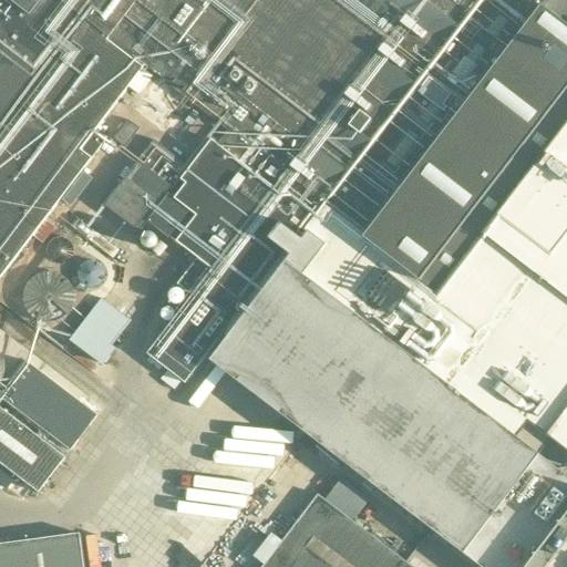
[(193,260),(176,281),(194,295),(146,358),(184,387),(205,361),(478,566),(528,566),(566,517),(566,41),(533,17),(545,0),(0,0),(0,278),(32,237),(42,244),(54,228),(44,220),(64,195),(73,200),(93,174),(84,167),(104,142),(93,133),(127,88),(137,95),(152,76),(141,69),(143,66),(227,131),(216,145),(210,141),(189,168),(153,141),(103,206),(138,233),(145,225),(193,260)]
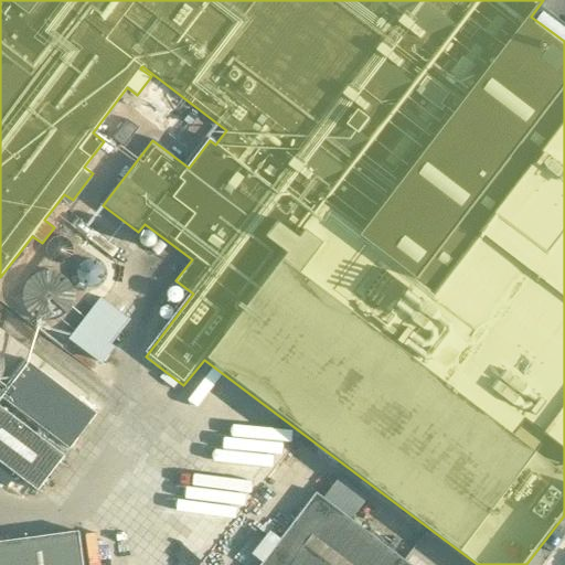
[(124,148),(138,129),(126,119),(112,139),(124,148)]
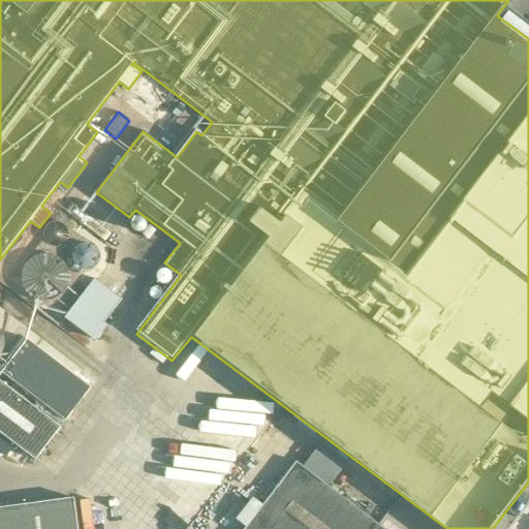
[(80,235),(86,227),(104,242),(111,234),(70,204),(65,212),(80,223),(74,230),(80,235)]
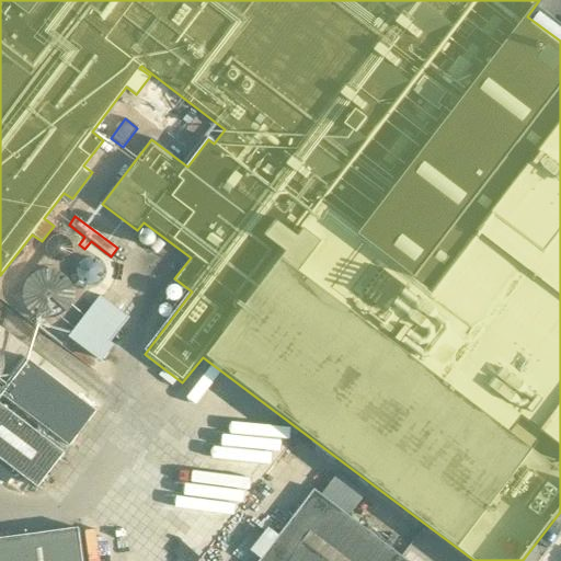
[(47,243),(46,249),(47,255),(52,260),(58,263),(65,262),(70,258),(72,252),(72,245),(69,239),(64,236),(57,236),(52,238),(47,243)]
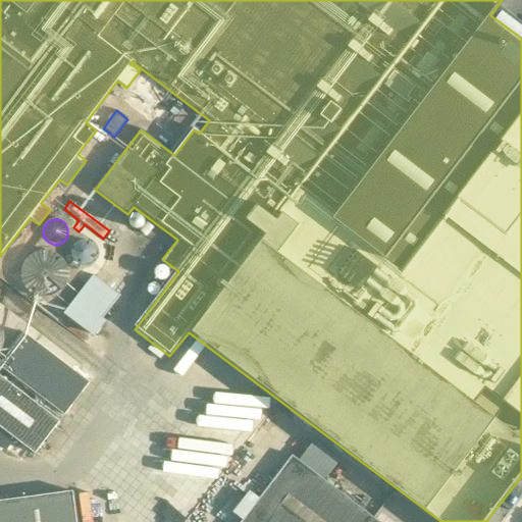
[(72,248),(71,253),(72,259),(76,263),(82,265),(88,264),(93,261),(95,255),(95,250),(92,245),(87,242),(82,241),(76,243),(72,248)]
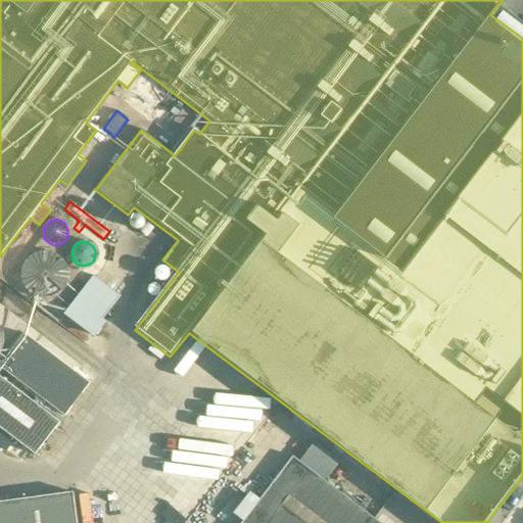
[(63,262),(62,259),(60,257),(58,255),(56,254),(54,253),(52,252),(49,251),(47,251),(45,251),(42,251),(40,251),(37,252),(35,253),(33,254),(31,255),(29,256),(27,258),(26,260),(24,263),(22,265),(21,267),(20,269),(20,272),(20,274),(20,277),(20,279),(20,281),(21,284),(22,286),(24,288),(26,290),(28,292),(30,294),(32,295),(34,297),(37,298),(39,298),(42,299),(45,299),(47,299),(50,298),(53,297),(55,296),(57,295),(60,293),(61,291),(63,289),(65,287),(66,285),(67,282),(67,280),(68,277),(68,274),(67,272),(67,269),(66,266),(65,264),(63,262)]
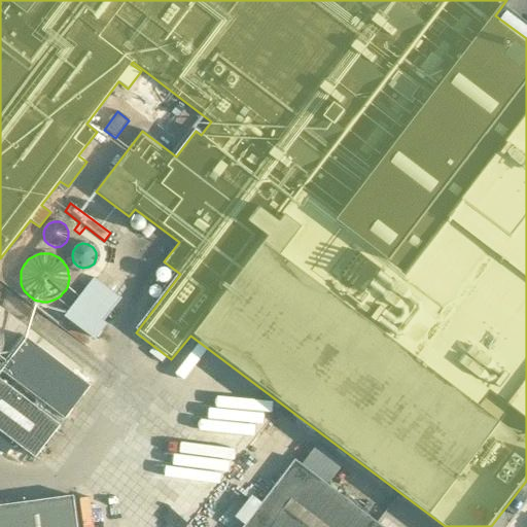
[(119,299),(94,278),(64,317),(95,341),(106,325),(102,321),(119,299)]
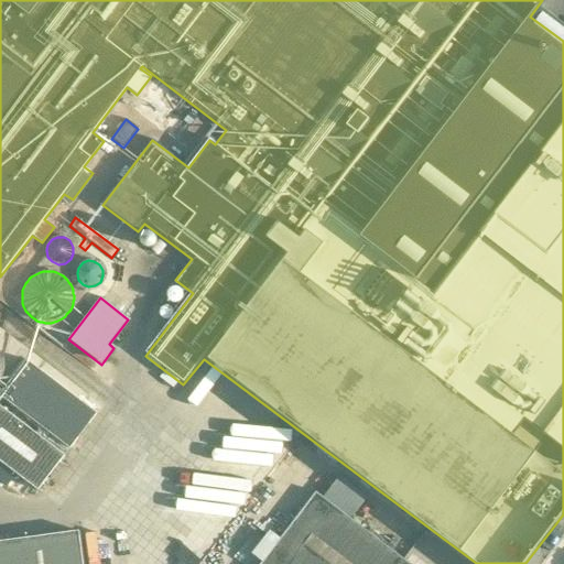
[(20,368),(0,392),(0,409),(63,456),(89,421),(20,368)]
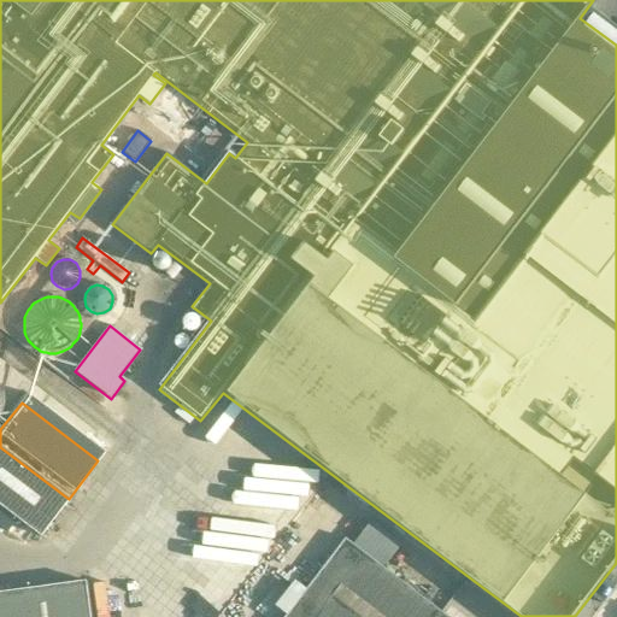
[(0,515),(36,542),(65,504),(0,453),(0,515)]
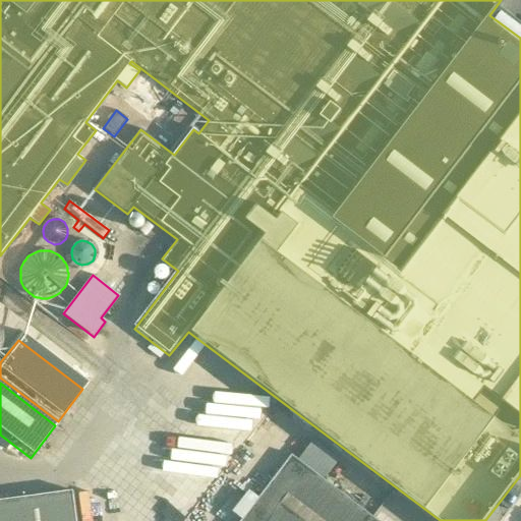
[(239,520),(378,520),(291,455),(239,520)]
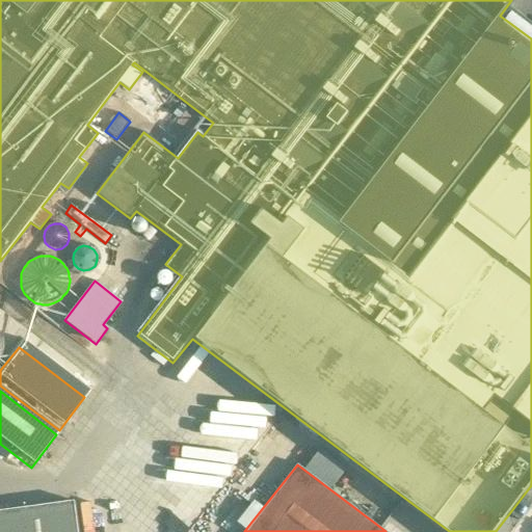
[(0,515),(0,531),(76,531),(73,506),(0,515)]
